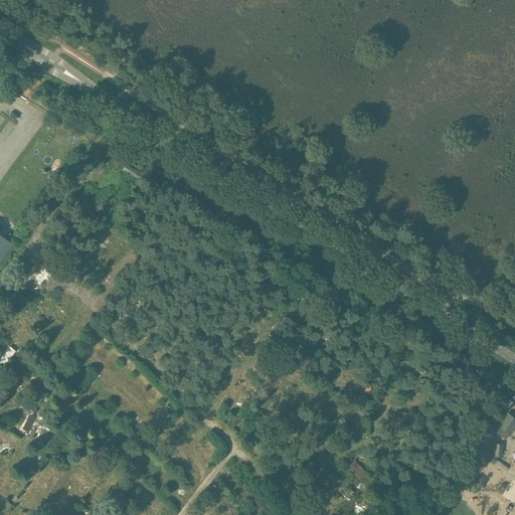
[(113,247),(119,240),(107,229),(101,236),(113,247)]
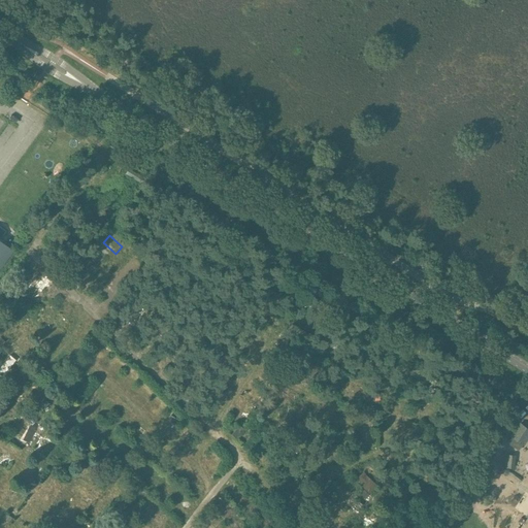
[(0,268),(12,252),(0,242),(0,268)]
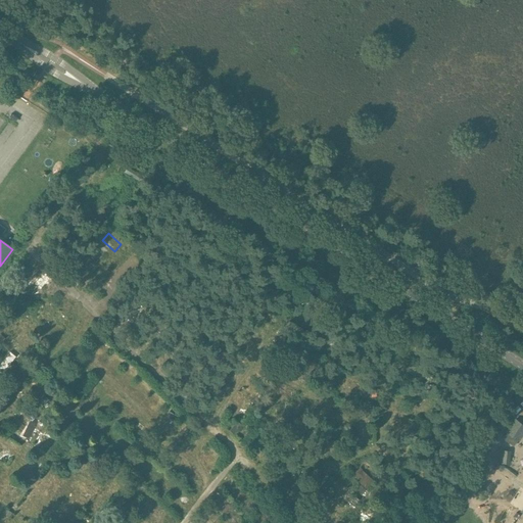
[(98,250),(92,257),(105,268),(111,259),(98,250)]
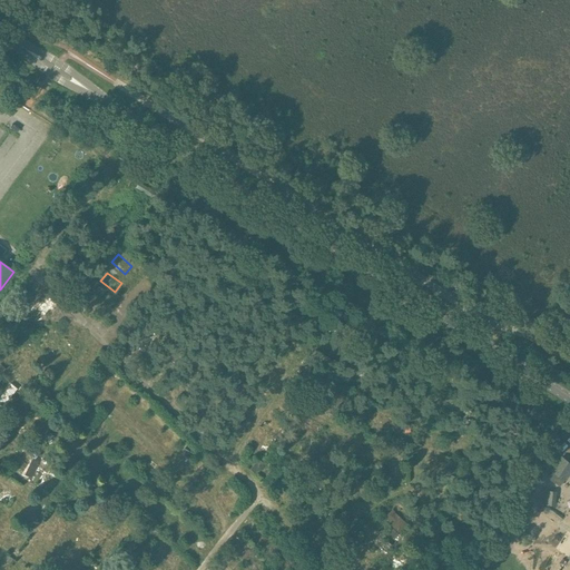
[(0,405),(5,409),(17,386),(9,382),(0,396),(0,405)]
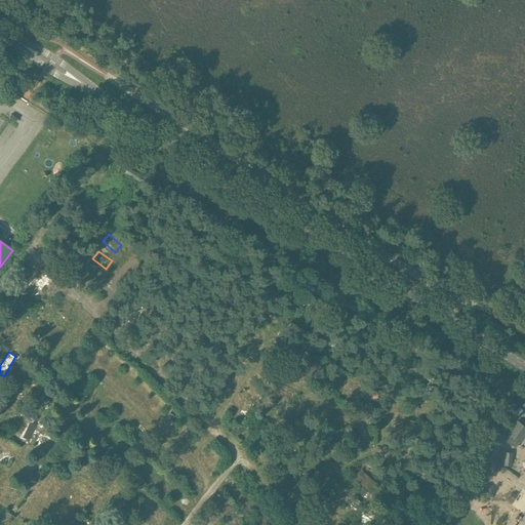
[(154,389),(143,378),(136,386),(147,396),(154,389)]
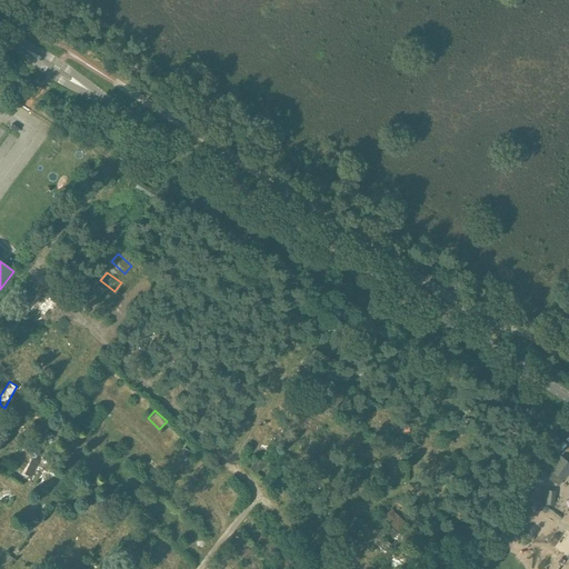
[(467,443),(469,437),(451,431),(449,438),(467,443)]
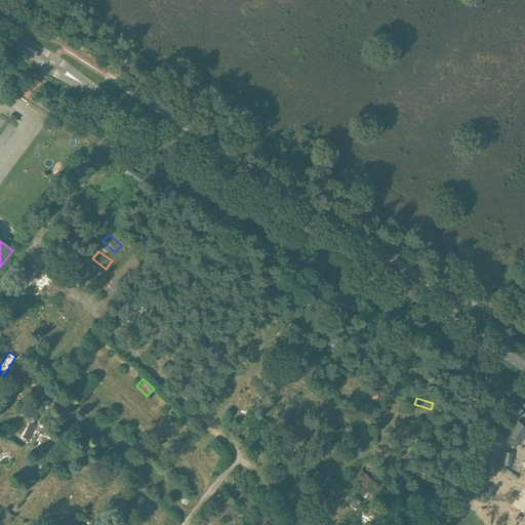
[(330,404),(327,414),(347,419),(350,409),(330,404)]
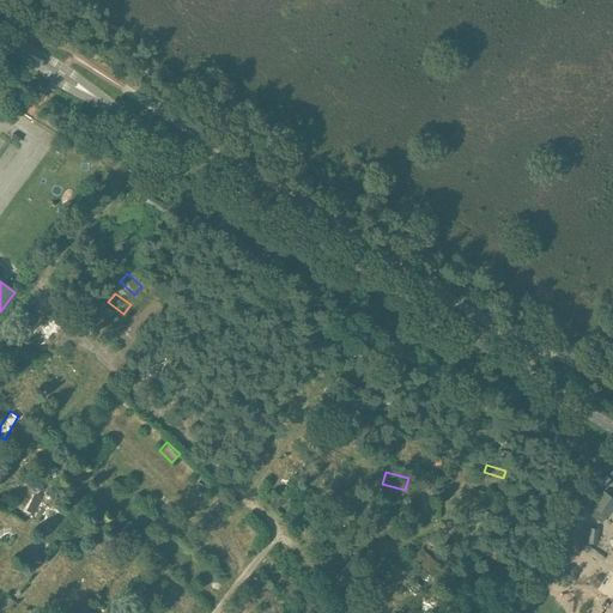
[(17,502),(31,515),(48,497),(34,484),(17,502)]
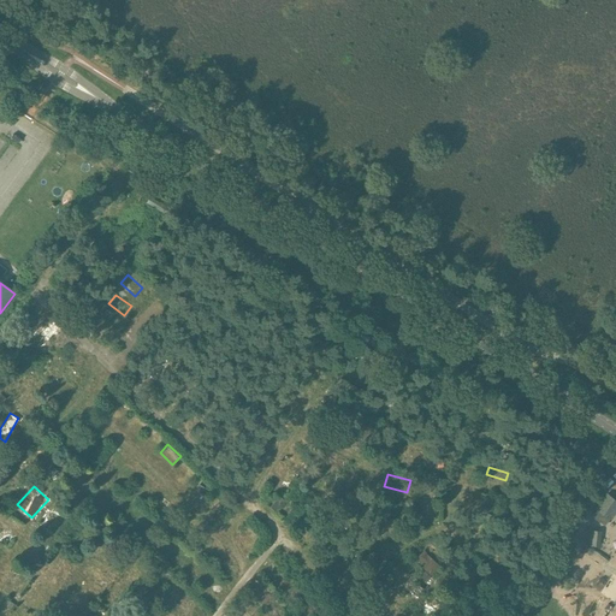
[(200,499),(208,492),(202,486),(194,493),(200,499)]
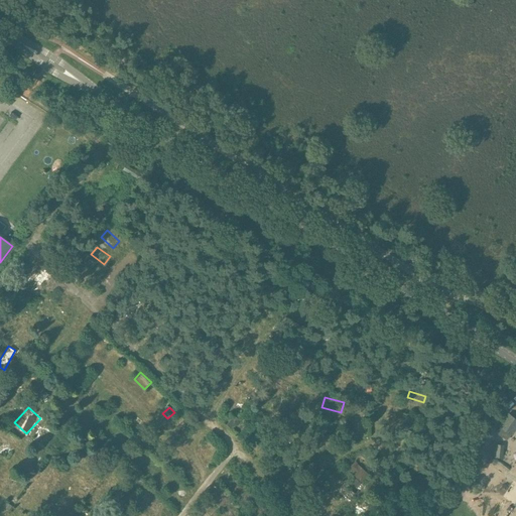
[(515,430),(515,417),(509,412),(499,426),(501,427),(497,433),(507,440),(511,434),(513,435),(515,430)]
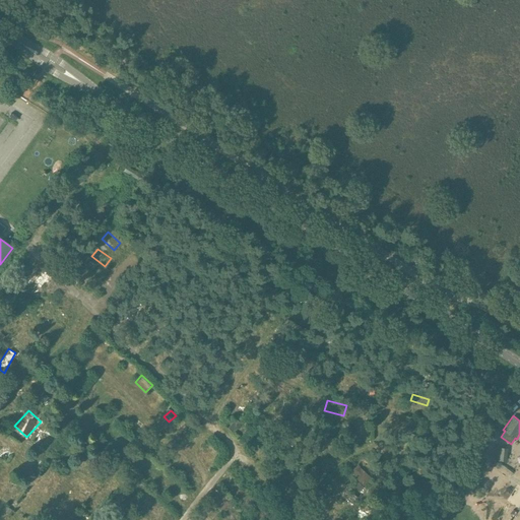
[(241,424),(236,419),(228,428),(233,433),(241,424)]
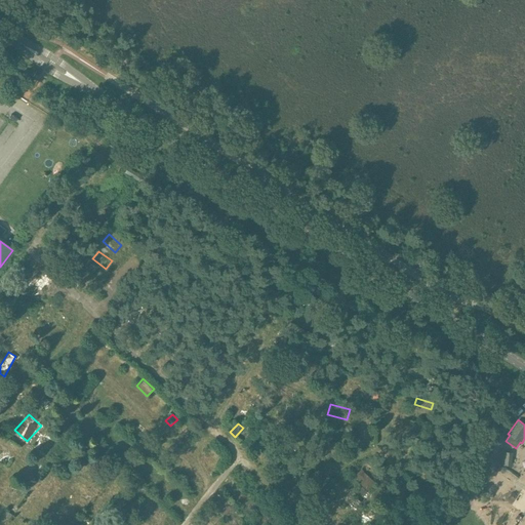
[(45,452),(48,454),(57,443),(49,436),(36,451),(42,455),(45,452)]
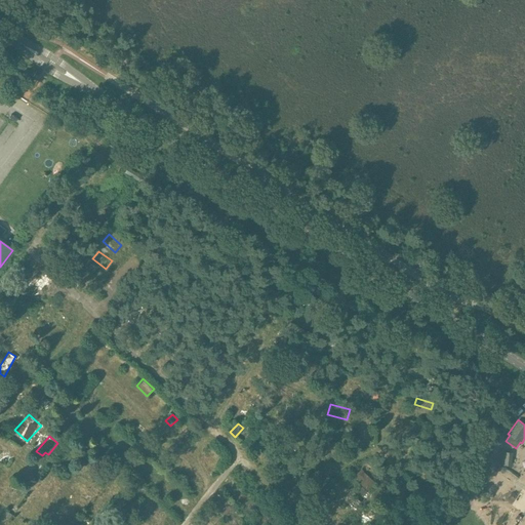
[(0,457),(1,458),(8,448),(0,441),(0,457)]
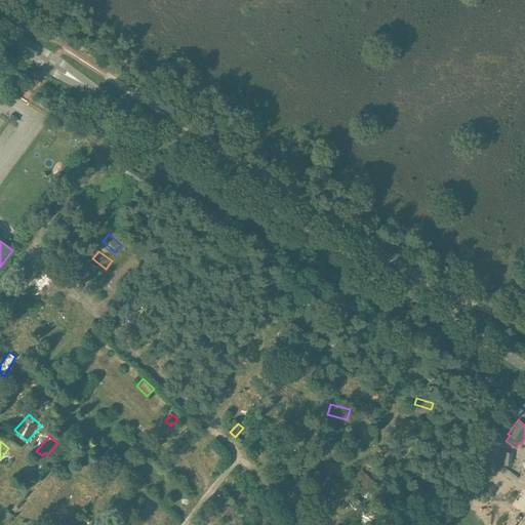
[(7,462),(12,455),(6,452),(1,459),(7,462)]
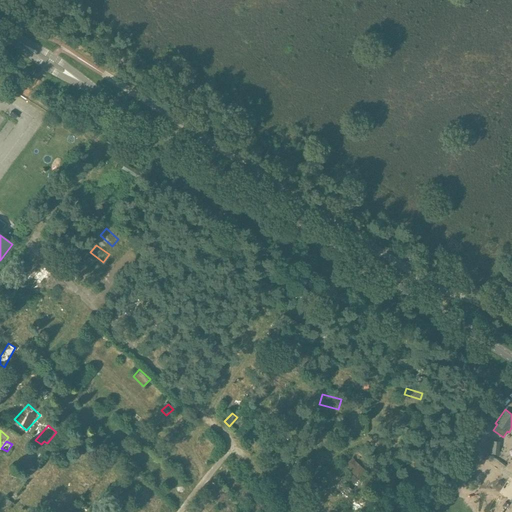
[(200,451),(209,457),(216,446),(207,441),(200,451)]
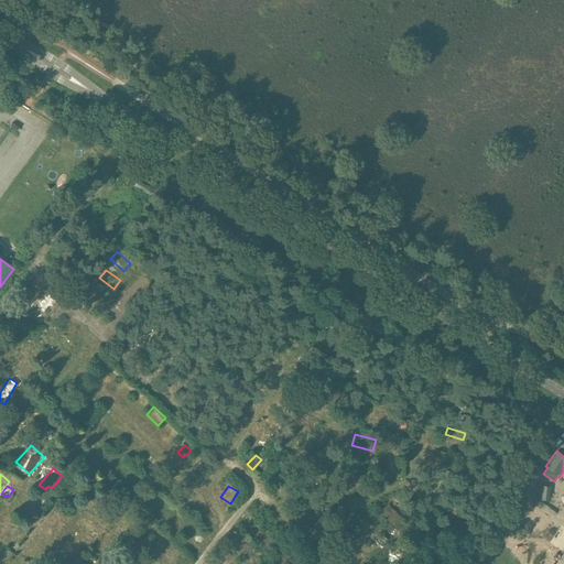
[(53,502),(43,520),(50,524),(61,507),(53,502)]
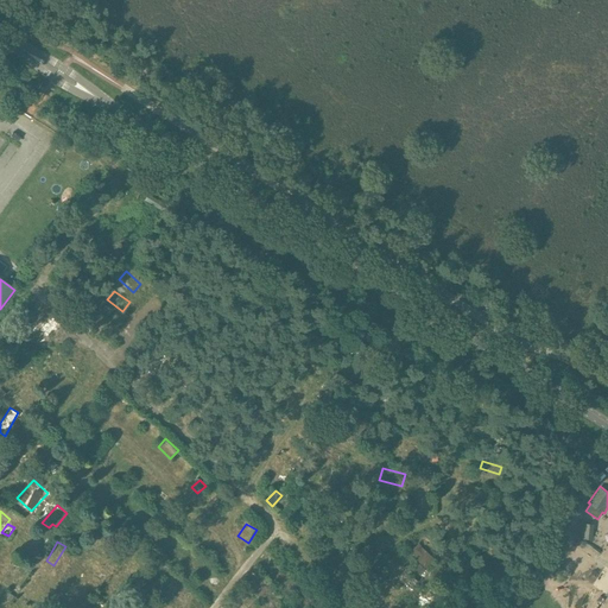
[(23,564),(18,571),(13,568),(7,577),(19,586),(30,569),(23,564)]
